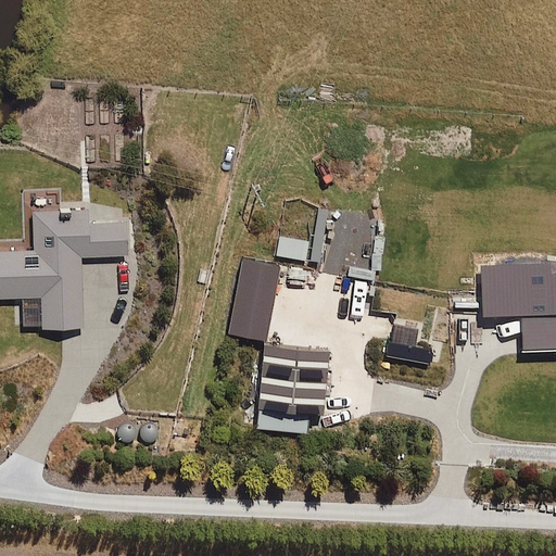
[(89,222),(88,207),(33,210),(34,248),(0,249),(0,297),(41,295),(42,327),(83,326),(80,255),(127,253),(126,220),(89,222)]
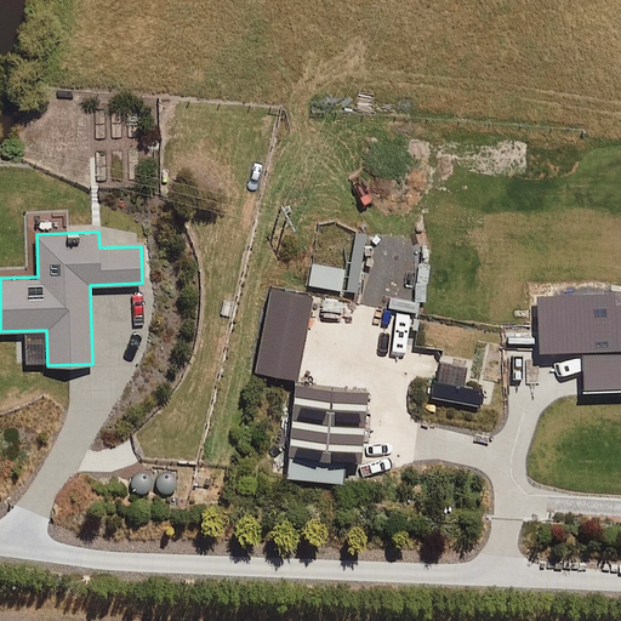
[(346,269),(312,265),(308,288),(342,292),(346,269)]
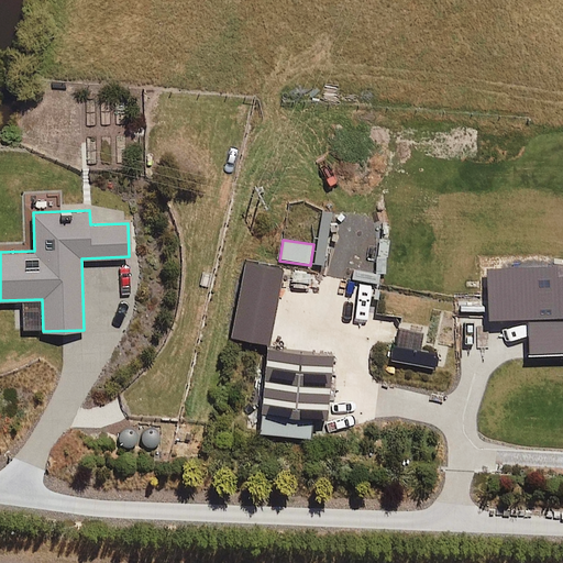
[(284,268),(244,258),(230,339),(268,346),(284,268)]
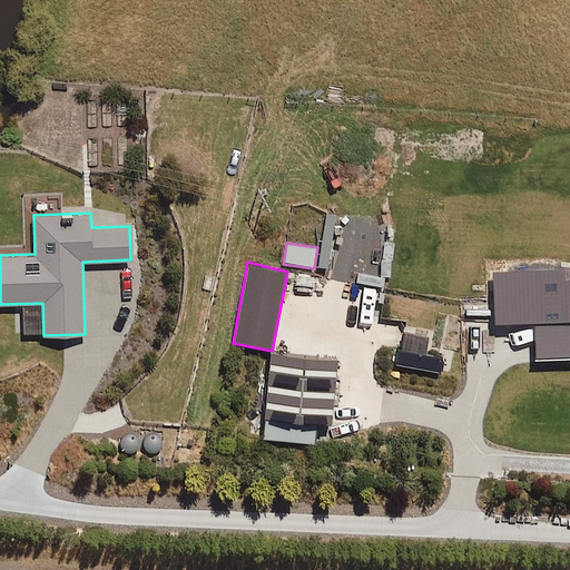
[(563,268),(492,272),(494,328),(533,327),(534,363),(569,361),(569,279),(564,279),(563,268)]
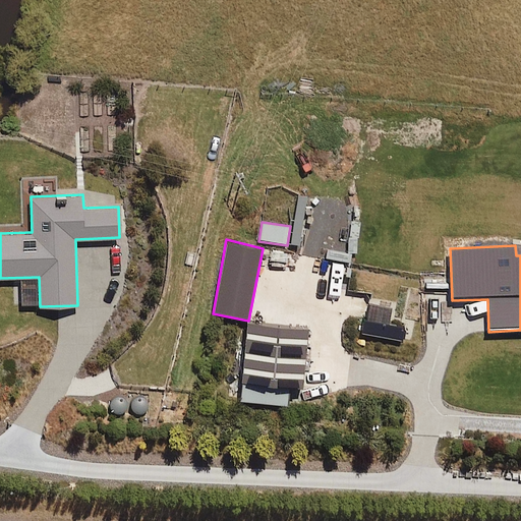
[(413,327),(389,321),(392,308),(367,303),(361,331),(409,341),(413,327)]
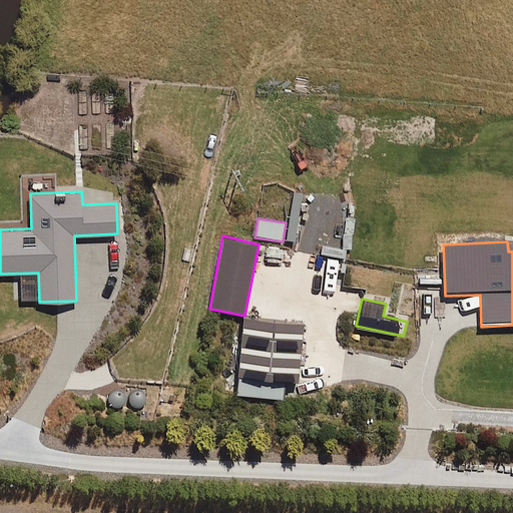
[(299,380),(304,322),(298,322),(261,319),(243,317),(237,375),(299,380)]
